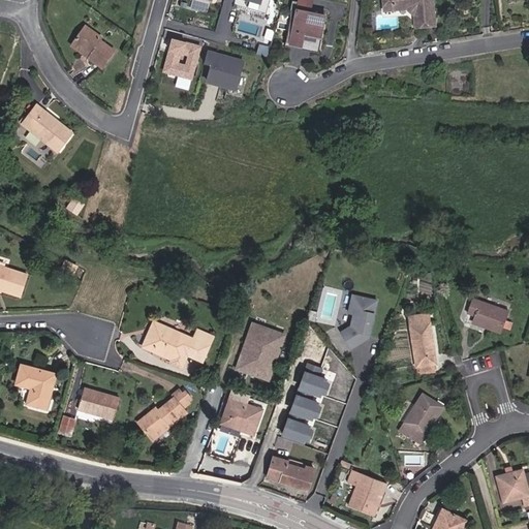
[(297,0),(292,0),(289,28),(313,31),(312,39),(321,40),(322,32),(317,32),(320,8),(297,5),(297,0)]
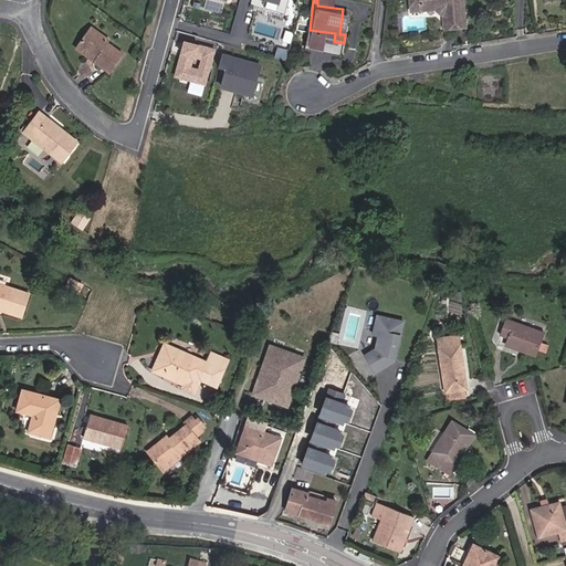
[(327,0),(317,0),(317,6),(343,9),(339,34),(345,34),(348,7),(327,3),(327,0)]
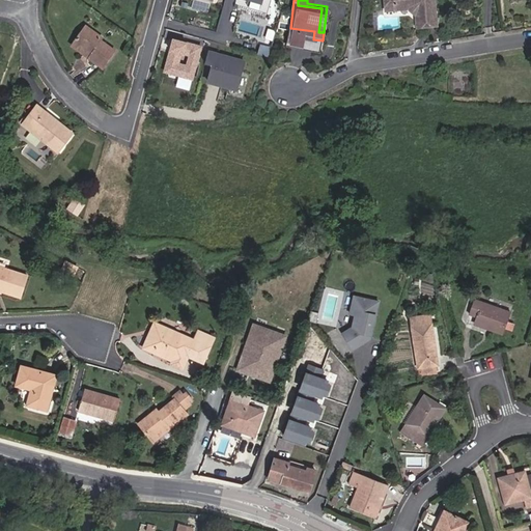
[(384,0),(386,8),(412,6),(413,5),(416,8),(416,9),(416,17),(419,16),(419,25),(436,23),(434,0),(384,0)]
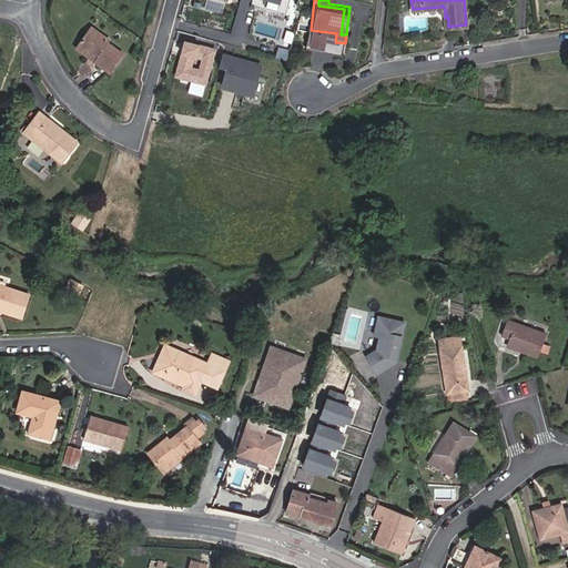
[(110,41),(91,27),(79,43),(98,58),(94,61),(110,73),(123,54),(109,43),(110,41)]
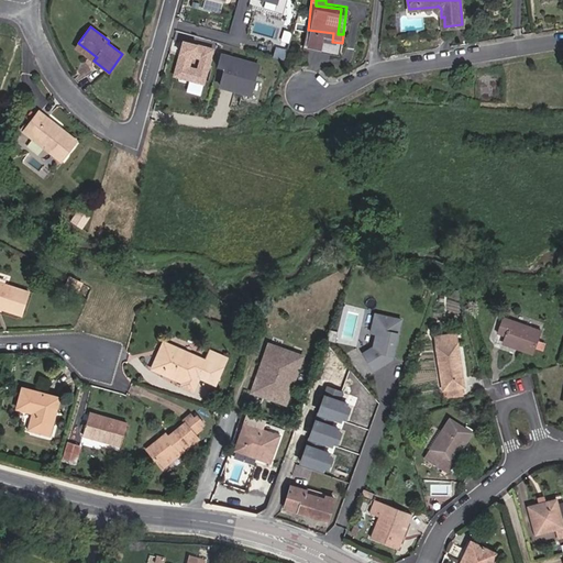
[(332,42),(333,33),(308,30),(306,46),(310,46),(310,44),(335,47),(335,50),(341,51),(342,43),(332,42)]
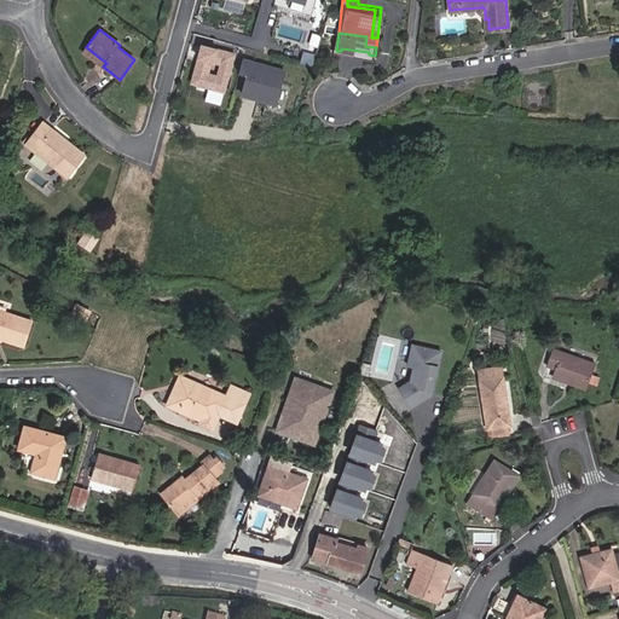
[(233,52),(201,44),(191,81),(224,90),(233,52)]
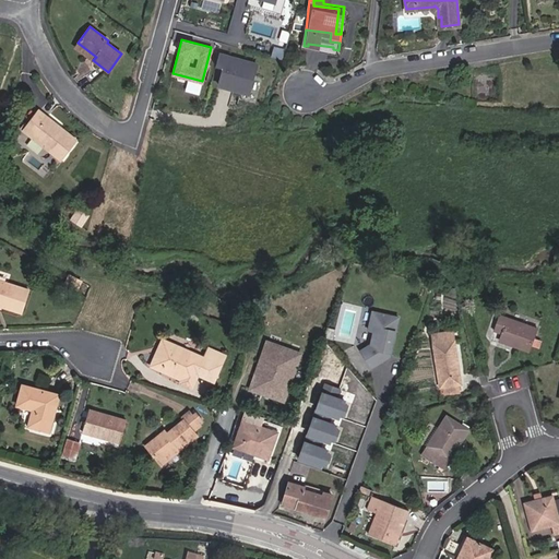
[(78,43),(75,47),(93,60),(96,57),(78,43)]
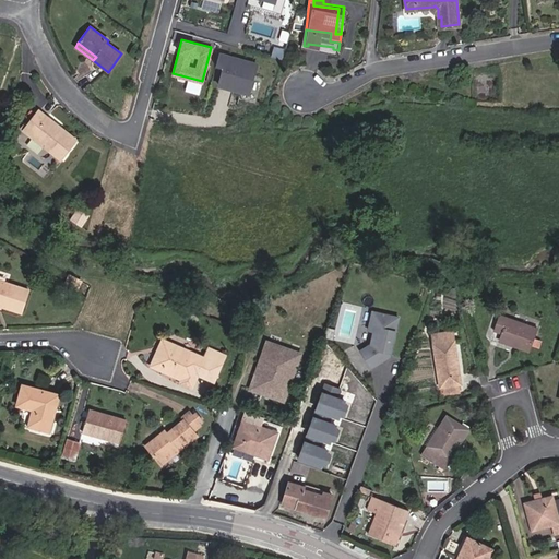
[(256,62),(219,52),(215,67),(223,69),(219,83),(248,92),(256,62)]
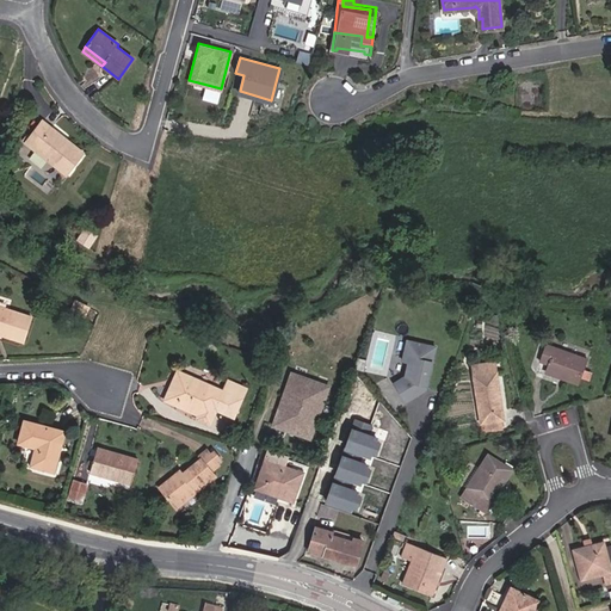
[(63,143),(48,131),(50,128),(43,122),(26,143),(67,174),(84,153),(66,140),(63,143)]
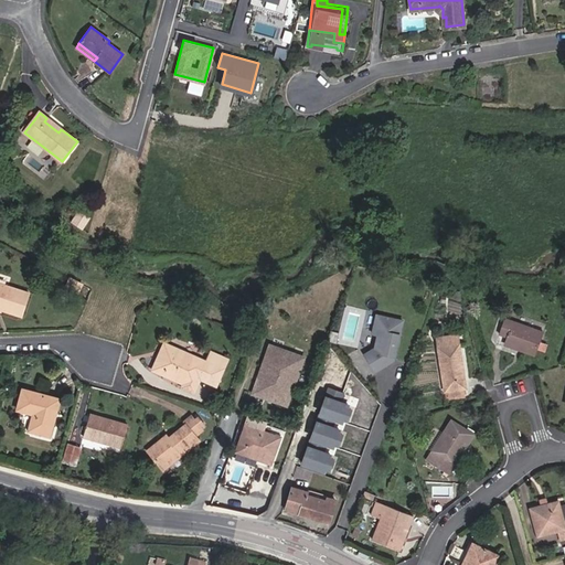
[(46,118),(44,121),(59,132),(61,129),(46,118)]
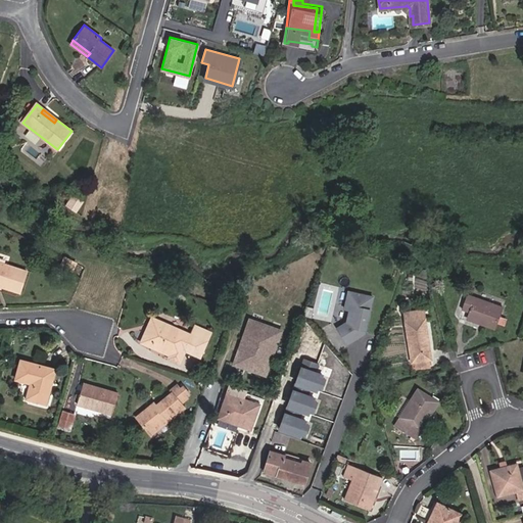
[(74,195),(66,204),(77,211),(83,202),(74,195)]
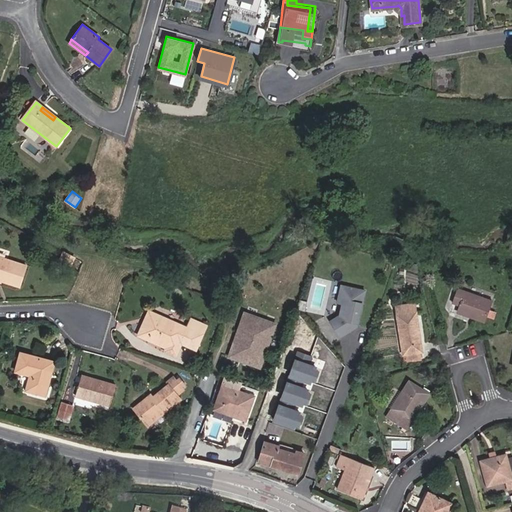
[(63,261),(70,264),(74,257),(67,253),(63,261)]
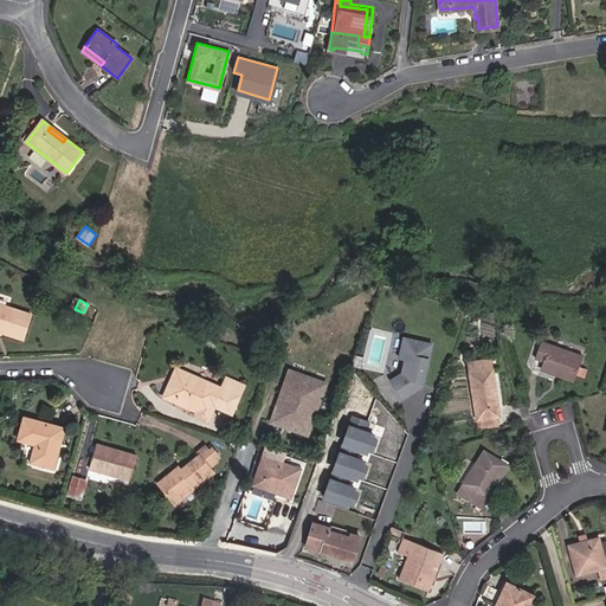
[(0,329),(2,330),(2,333),(23,340),(31,315),(0,304),(0,329)]
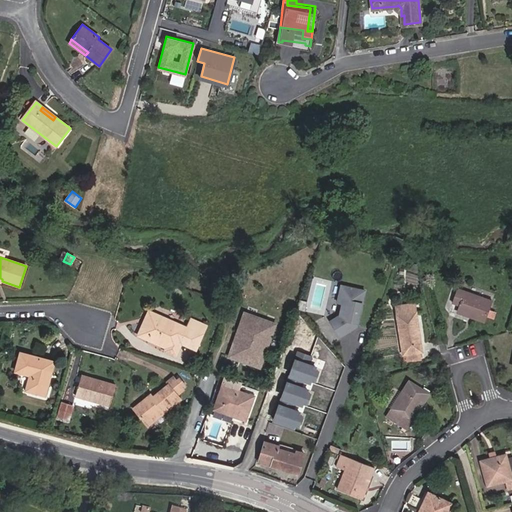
[(419,274),(416,264),(410,262),(407,270),(419,274)]
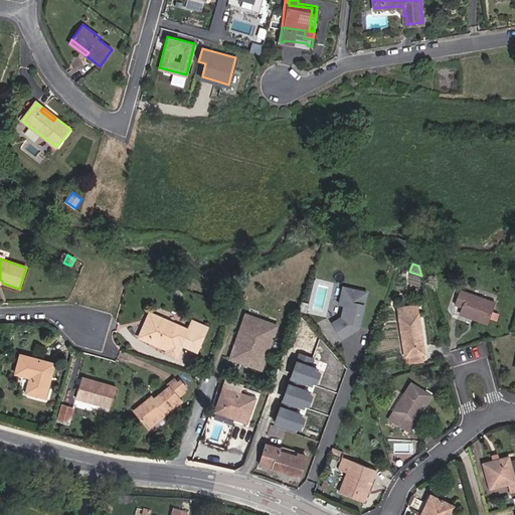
[(343,340),(360,329),(367,293),(344,288),(340,305),(345,306),(343,317),(333,324),(343,340)]
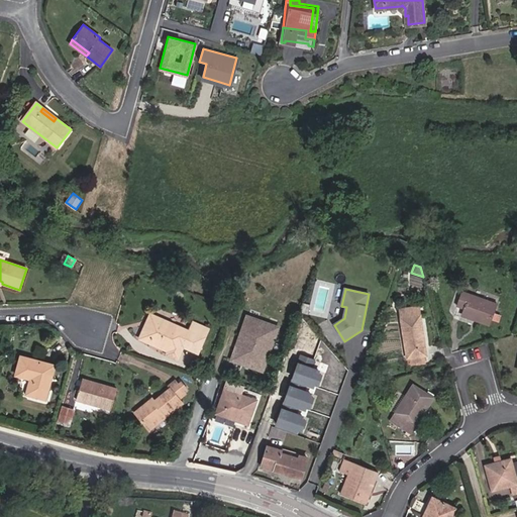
[(490,326),(498,304),(461,292),(456,306),(463,309),(461,314),(480,320),(479,322),(490,326)]
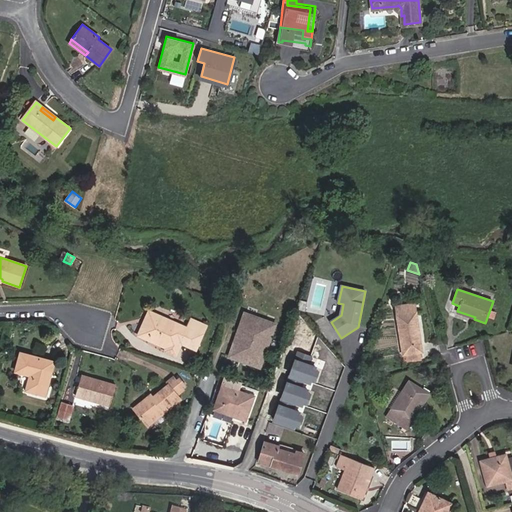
[(396,307),(403,355),(405,355),(420,353),(422,352),(417,312),(409,313),(407,305),(396,307)]
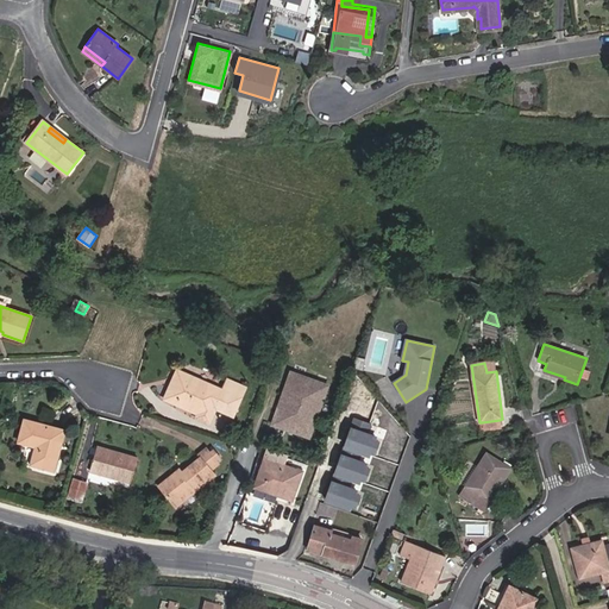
[(179,370),(165,400),(181,407),(183,402),(200,410),(199,414),(196,419),(208,424),(215,409),(218,406),(234,413),(243,394),(226,387),(224,390),(179,370)]
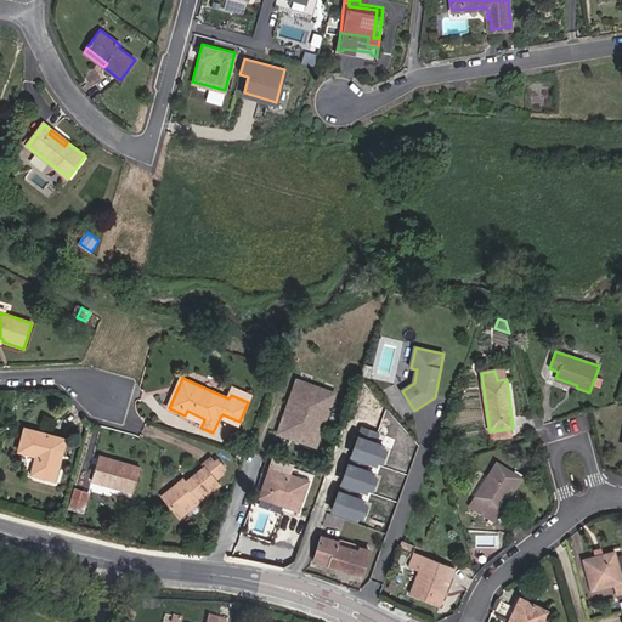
[(281,433),(317,446),(337,394),(300,380),(281,433)]
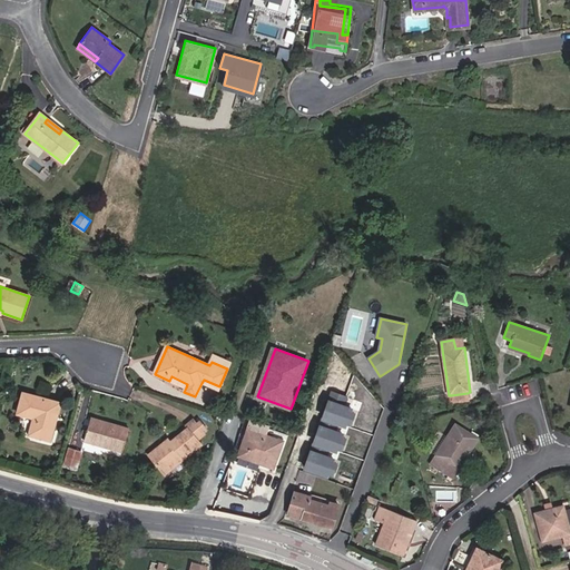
[(229,363),(214,356),(212,362),(227,369),(229,363)]
